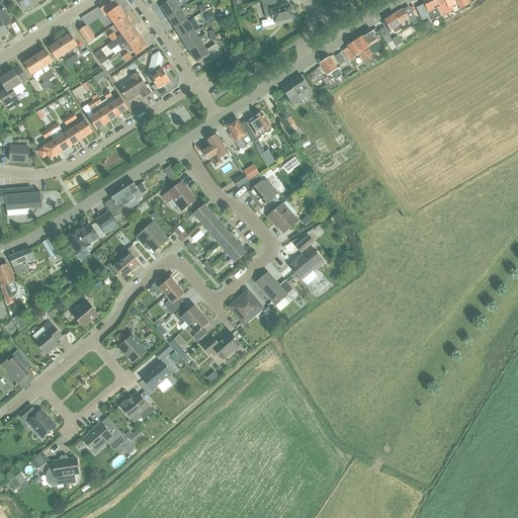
[(17,0),(24,10),(32,4),(34,6),(38,3),(37,1),(36,0),(17,0)]
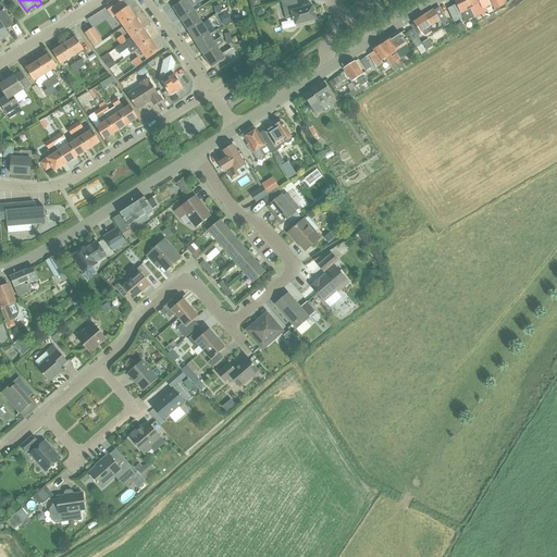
[(182,20),(195,11),(187,0),(184,0),(173,8),(182,20)]
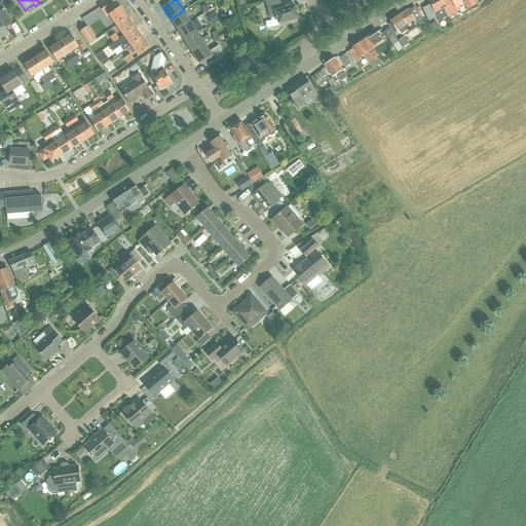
[(268,0),(265,1),(270,19),(277,16),(279,23),(298,17),(295,5),(283,9),(279,0),(268,0)]
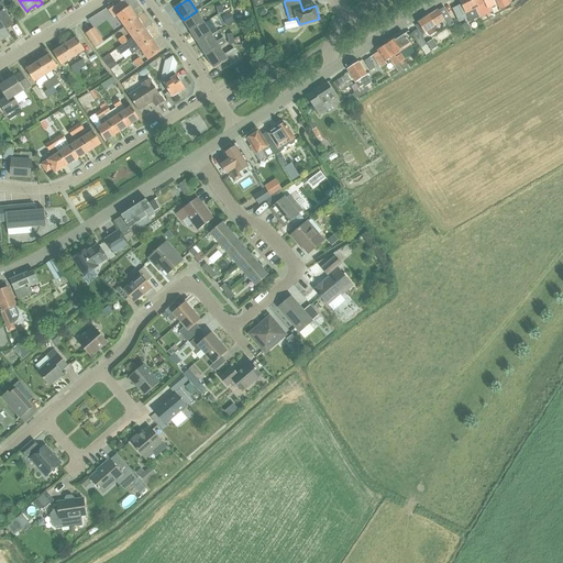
[(477,12),(471,0),(459,0),(461,4),(453,9),(460,22),(467,19),(470,23),(479,18),(477,12)]
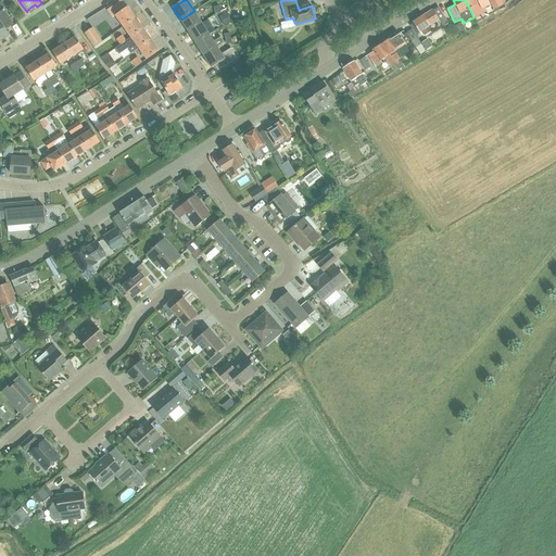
[(465,0),(475,20),(487,13),(483,8),(490,4),(487,0),(465,0)]
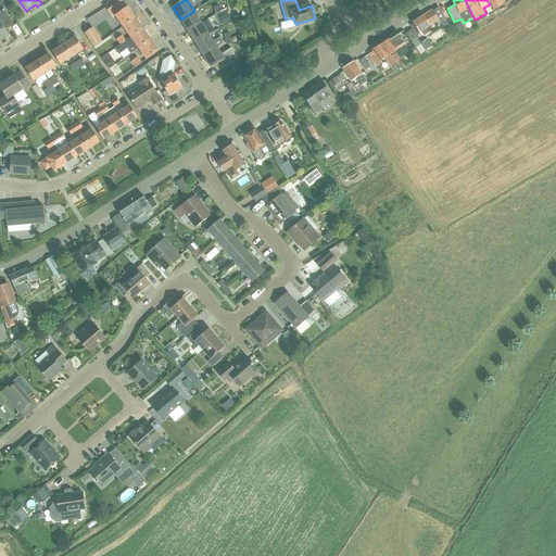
[(500,0),(488,0),(493,9),(502,5),(500,0)]
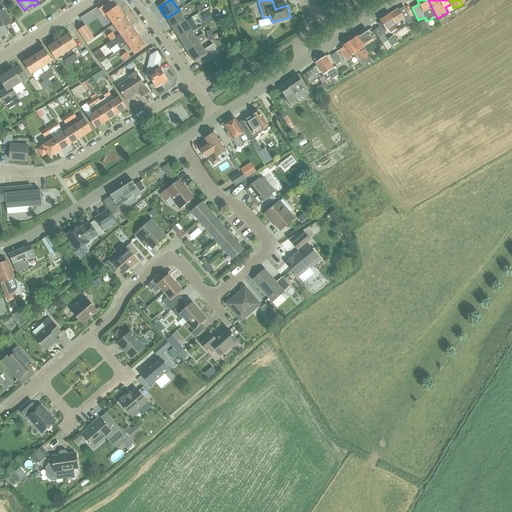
[(99,6),(83,17),(89,25),(104,13),(99,6)]
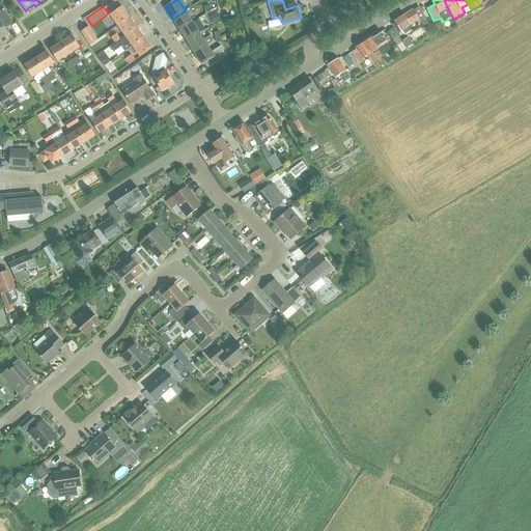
[(117,26),(130,18),(121,7),(110,16),(117,26)]
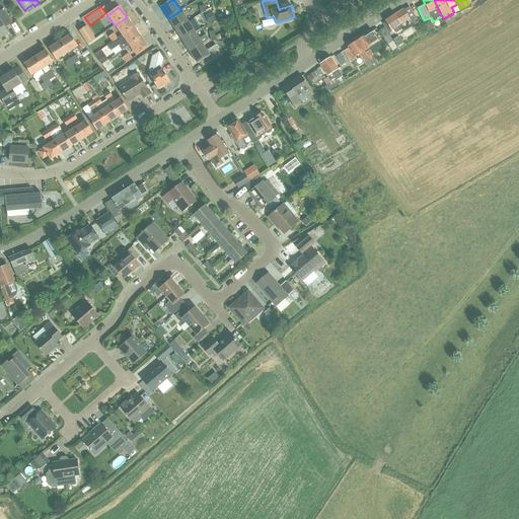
[(385,21),(391,30),(393,29),(396,33),(403,29),(400,24),(401,24),(410,18),(413,22),(414,25),(420,21),(418,19),(411,7),(404,11),(403,10),(403,9),(395,15),(385,21)]
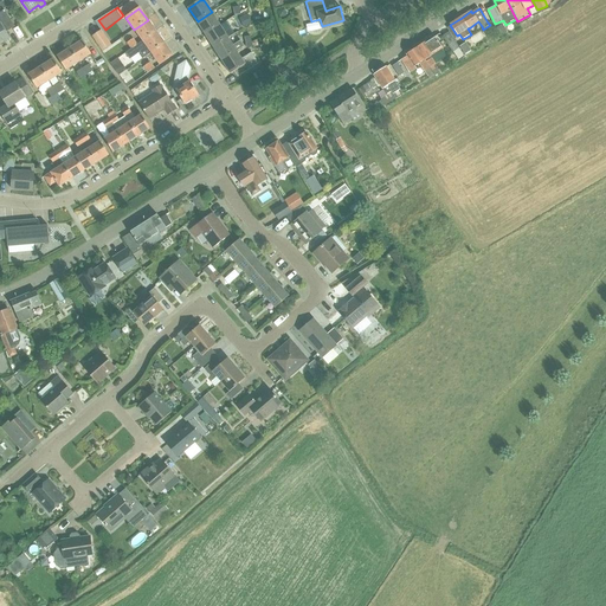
[(0,12),(0,44),(11,38),(7,32),(15,26),(5,10),(0,12)]
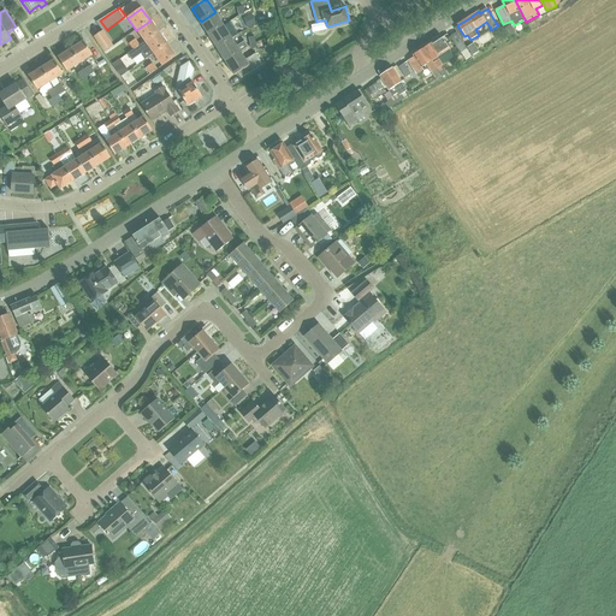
[(215,12),(201,22),(209,35),(224,25),(215,12)]
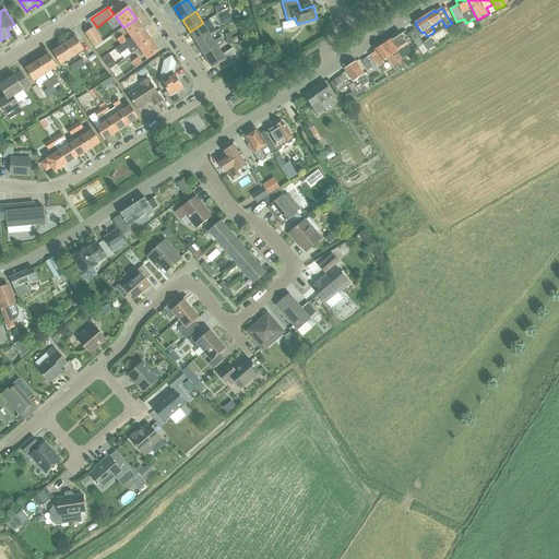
[(225,25),(232,22),(228,13),(221,18),(225,25)]
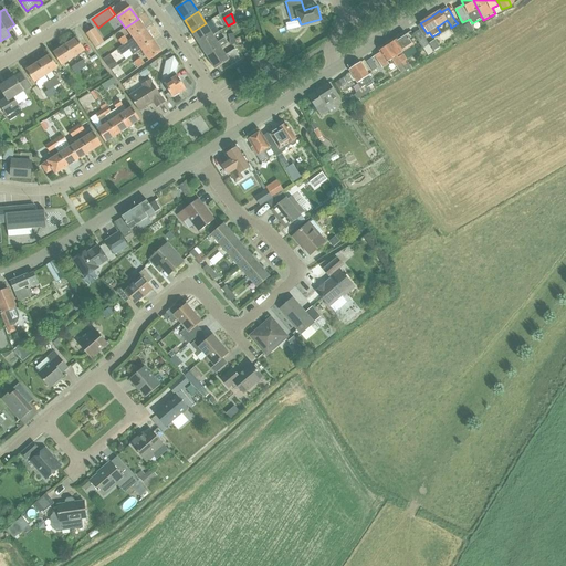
[(146,30),(138,19),(125,28),(133,39),(146,30)]
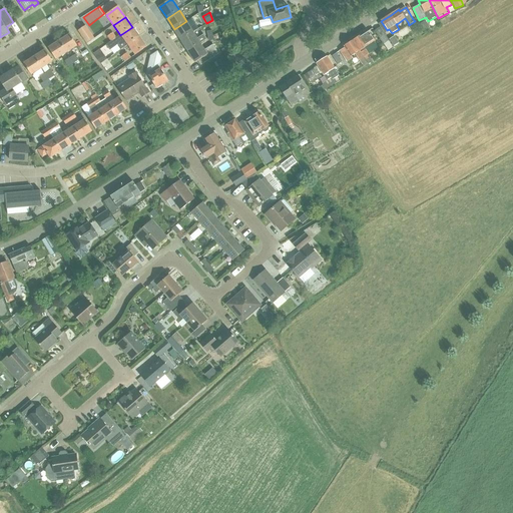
[(426,20),(421,23),(424,29),(429,26),(426,20)]
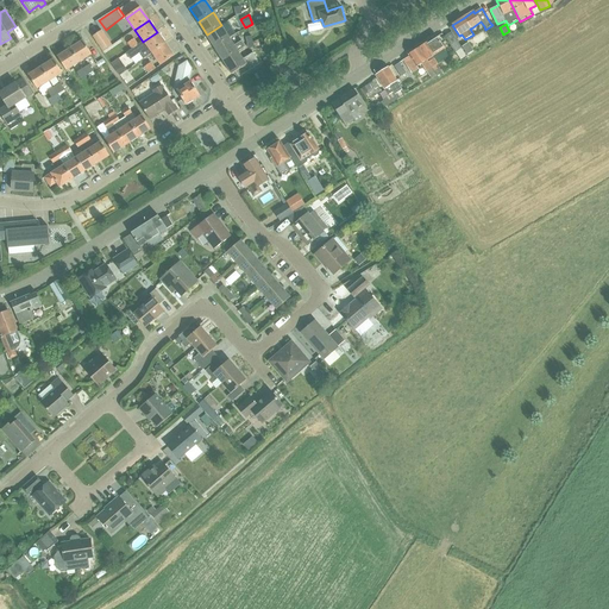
[(221,25),(207,35),(215,48),(230,38),(221,25)]
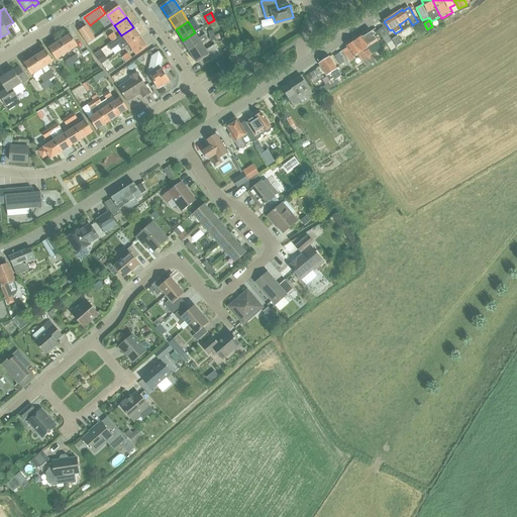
[(86,27),(79,32),(88,44),(95,39),(86,27)]
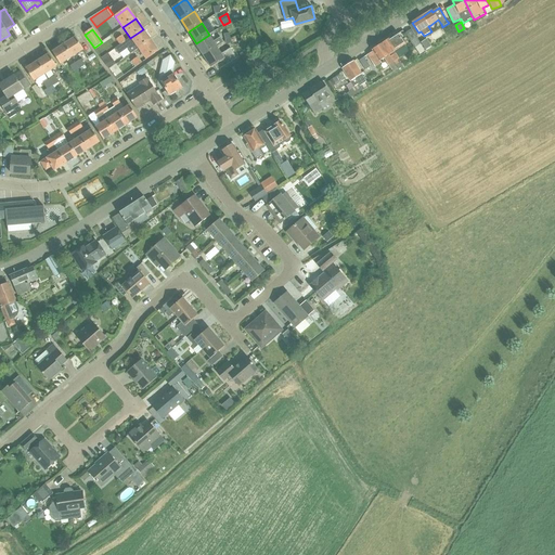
[(130,38),(126,41),(119,46),(115,49),(118,55),(128,49),(131,54),(139,49),(151,40),(143,29),(130,38)]
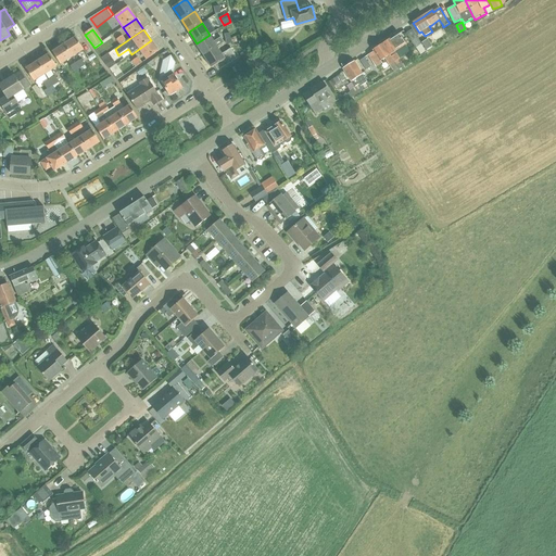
[(406,34),(415,48),(421,43),(412,29),(406,34)]
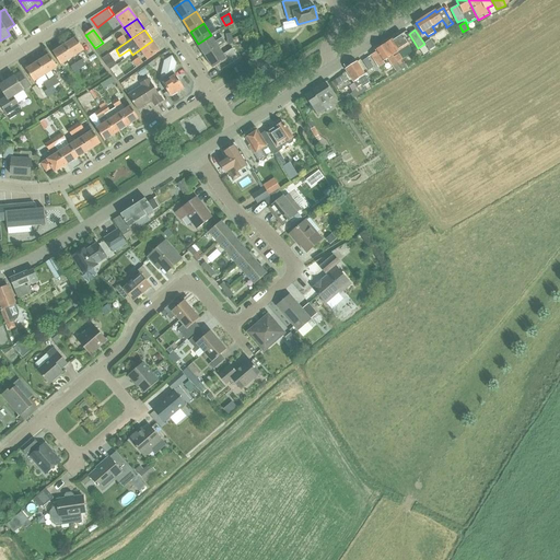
[(397,62),(401,70),(406,67),(401,59),(412,51),(408,45),(409,45),(401,33),(385,44),(397,62)]
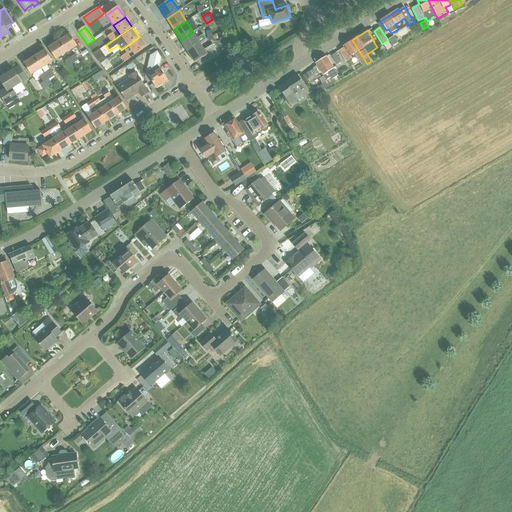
[(193,32),(181,40),(188,51),(200,44),(206,39),(203,35),(197,39),(193,32)]
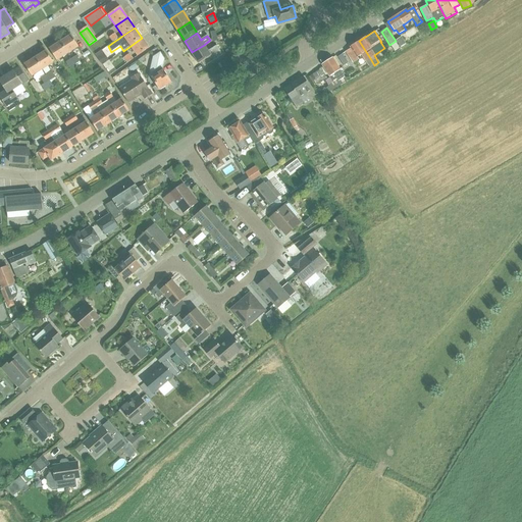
[(112,43),(118,39),(114,34),(108,38),(112,43)]
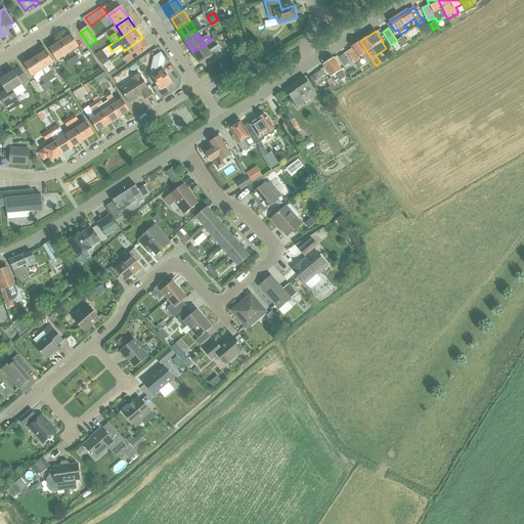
[(72,35),(60,42),(69,54),(74,50),(79,47),(72,35)]
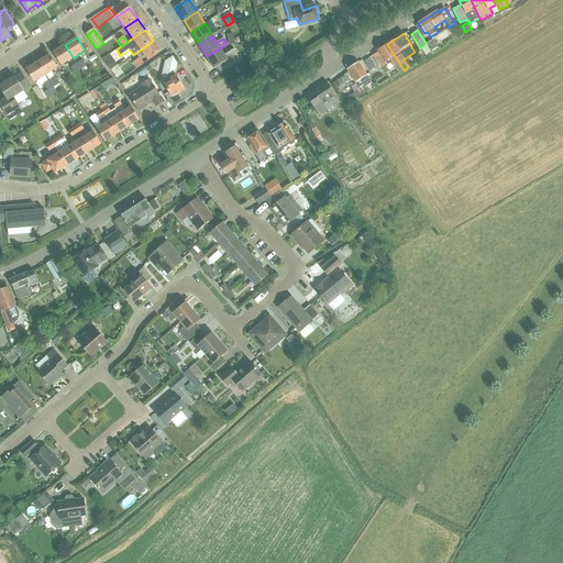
[(438,46),(432,40),(427,43),(432,51),(438,46)]
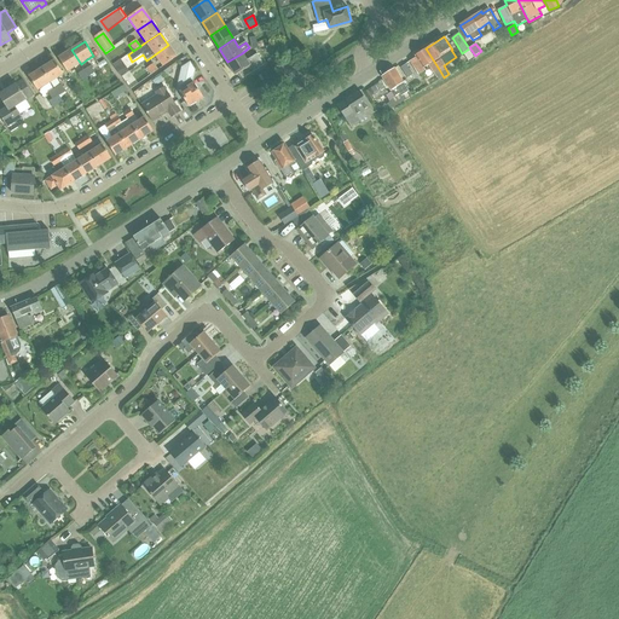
[(177,57),(168,45),(155,55),(163,67),(177,57)]
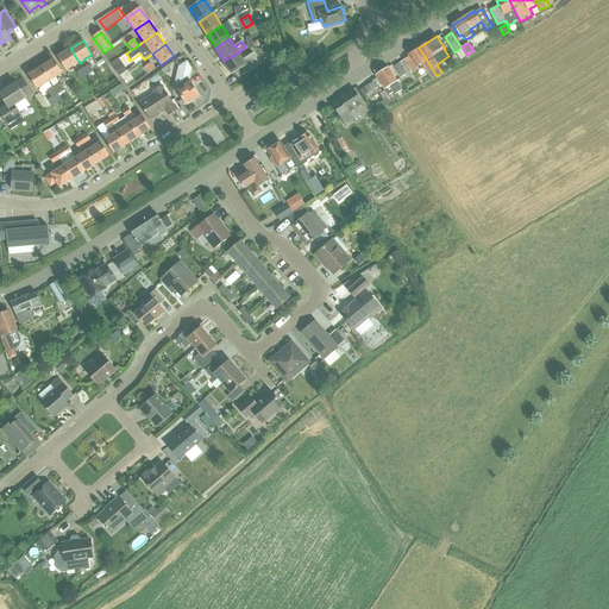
[(432,68),(419,48),(408,55),(409,56),(403,61),(410,70),(410,71),(413,74),(419,69),(416,66),(421,63),(427,71),(432,80),(437,76),(432,68)]
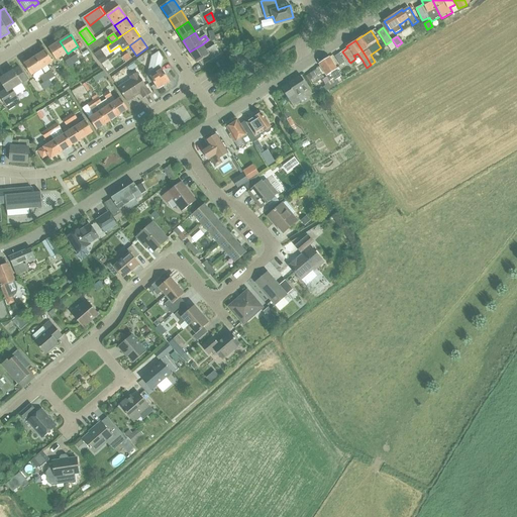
[(67,54),(60,41),(48,48),(57,60),(67,54)]
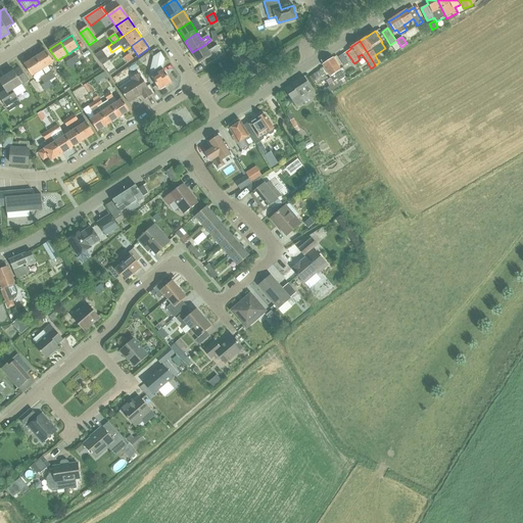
[(269,44),(258,50),(263,57),(273,50),(269,44)]
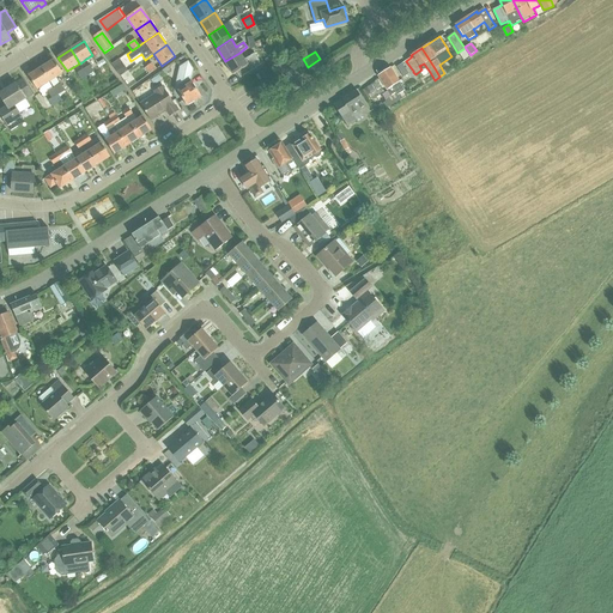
[(244,60),(240,53),(225,61),(234,76),(237,73),(241,78),(261,65),(255,54),(244,60)]
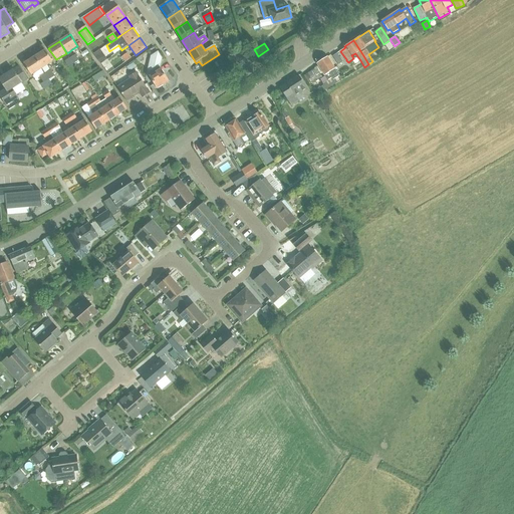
[(45,50),(35,57),(42,68),(53,62),(45,50)]
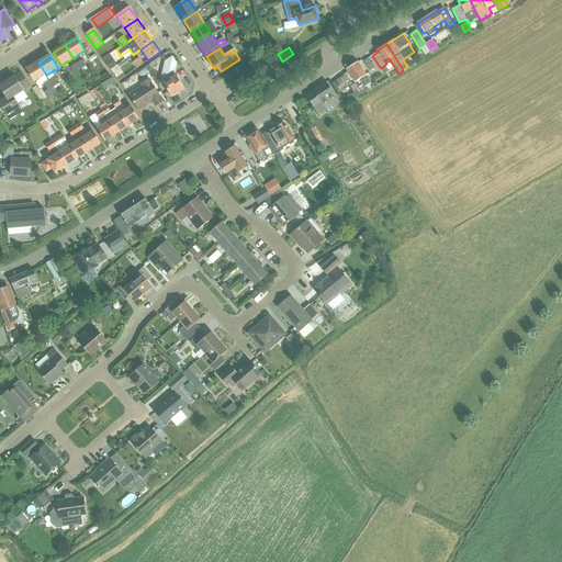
[(108,56),(103,59),(110,69),(115,66),(108,56)]
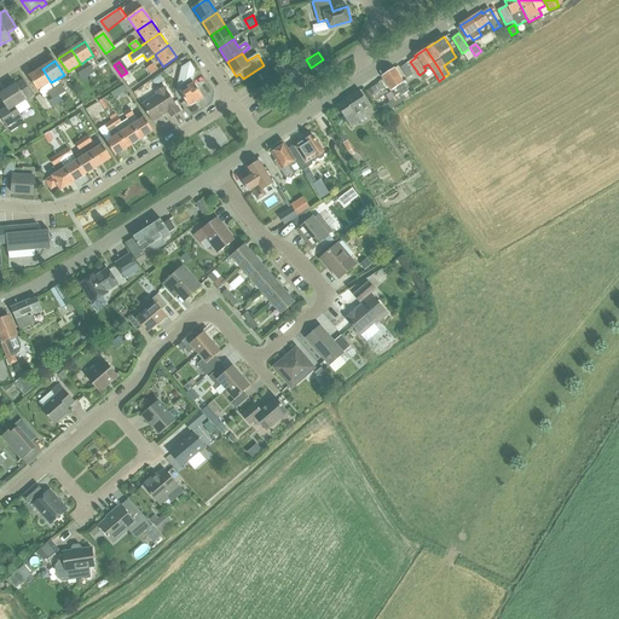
[(194,69),(189,62),(180,67),(177,92),(180,92),(189,106),(203,98),(195,84),(194,84),(192,82),(194,69)]
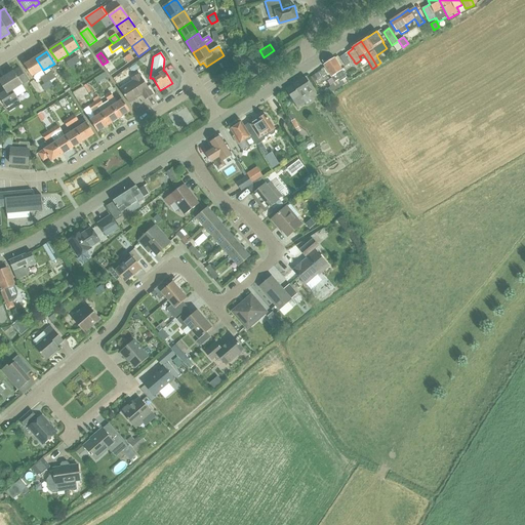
[(130,53),(124,58),(128,64),(134,59),(130,53)]
